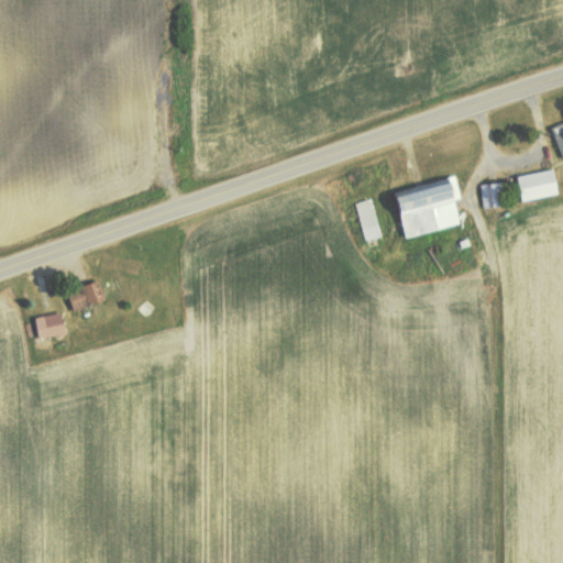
[(562,123),(552,127),(561,156),(562,155),(562,123)]
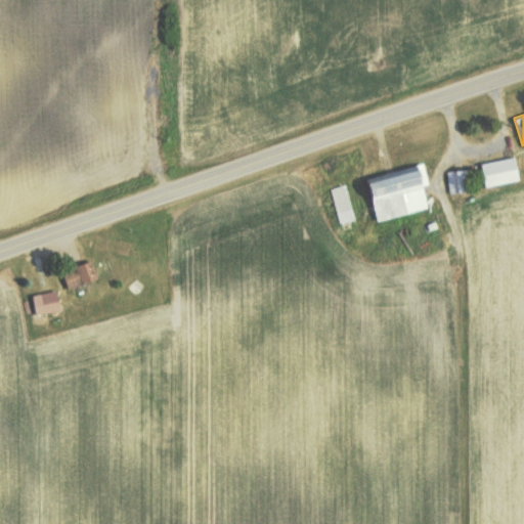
[(480,163),(485,186),(519,178),(514,156),(480,163)]
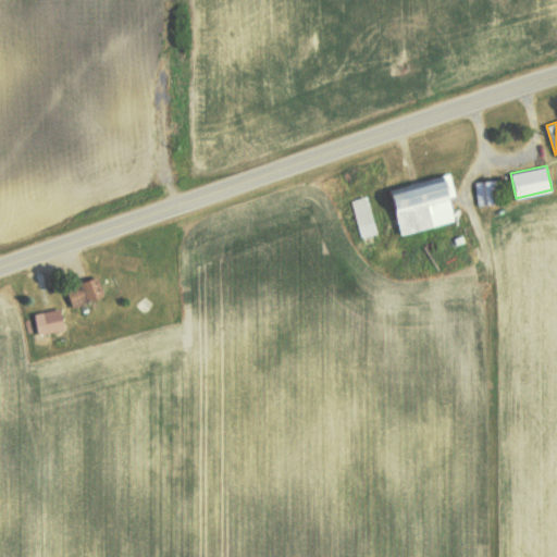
[(398,232),(454,222),(448,196),(454,195),(450,174),(390,186),(398,232)]
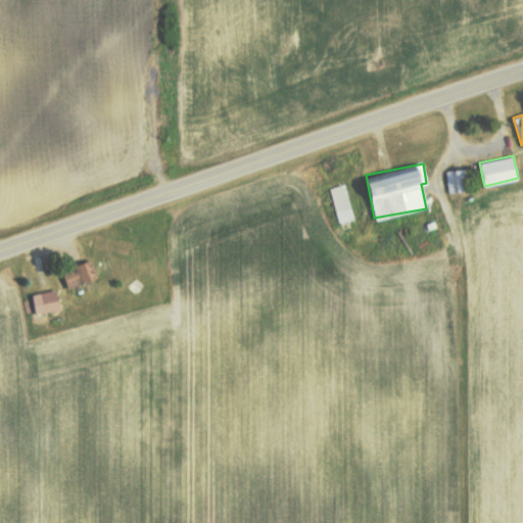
[(445,169),(447,192),(468,189),(466,167),(445,169)]
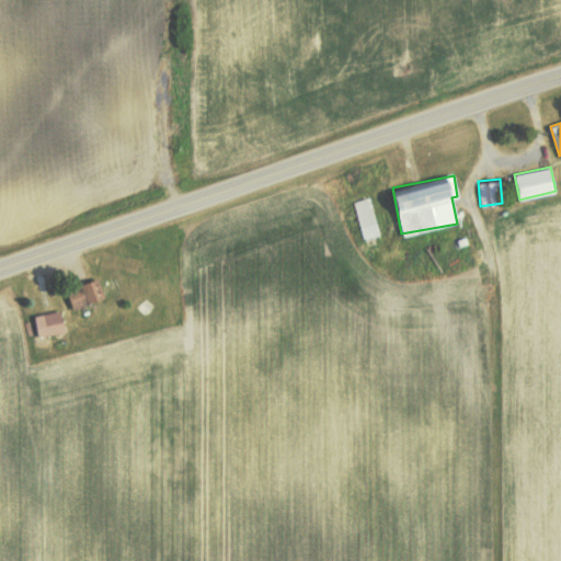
[(66,288),(72,307),(104,297),(98,277),(66,288)]
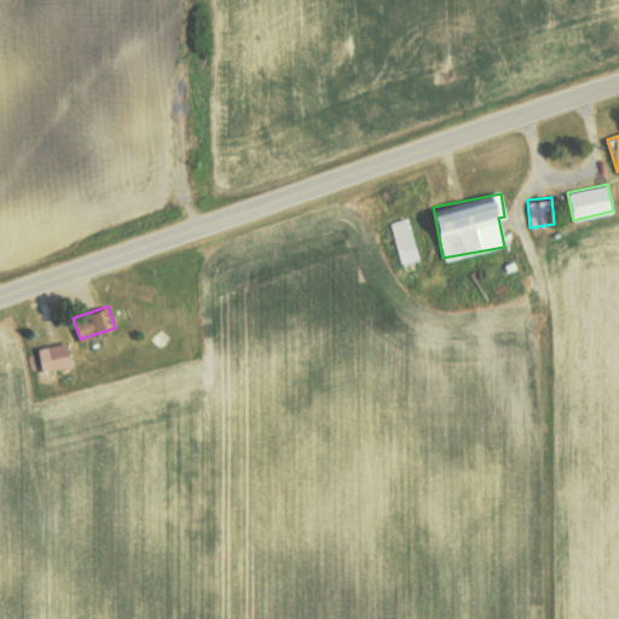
[(42,371),(70,364),(65,341),(36,348),(42,371)]
